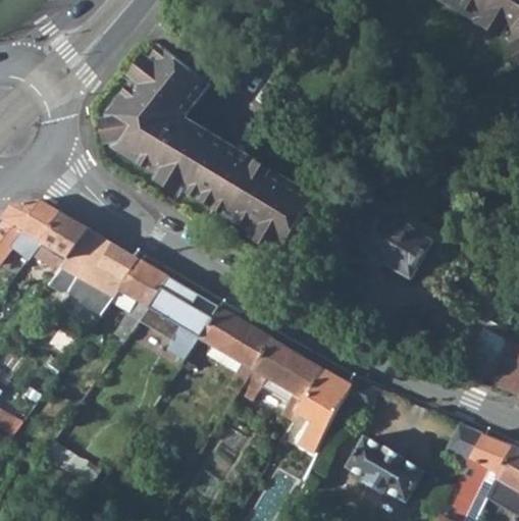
[(469,17),(473,12),(452,0),(450,0),(448,4),(469,17)]
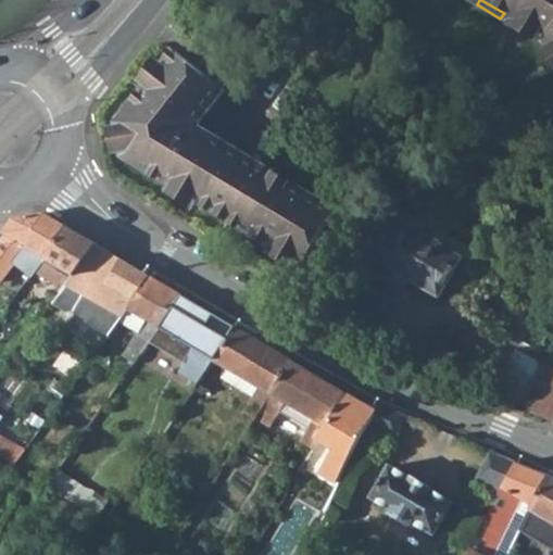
[(552,51),(552,0),(481,0),(504,13),(513,19),(537,33),(543,37),(550,46),(552,51)]
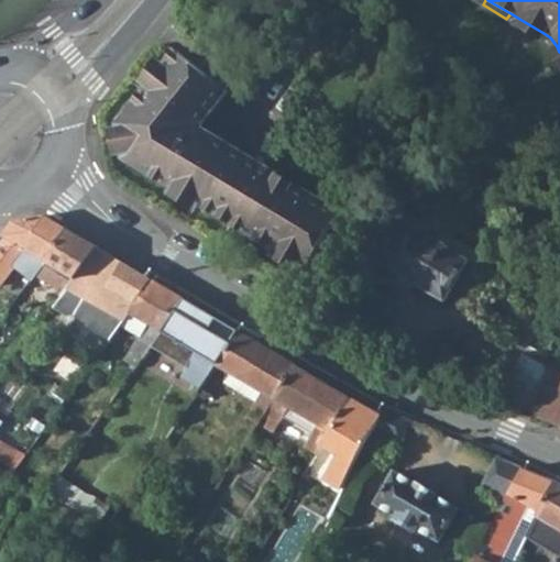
[(539,39),(544,33),(519,19),(515,24),(539,39)]
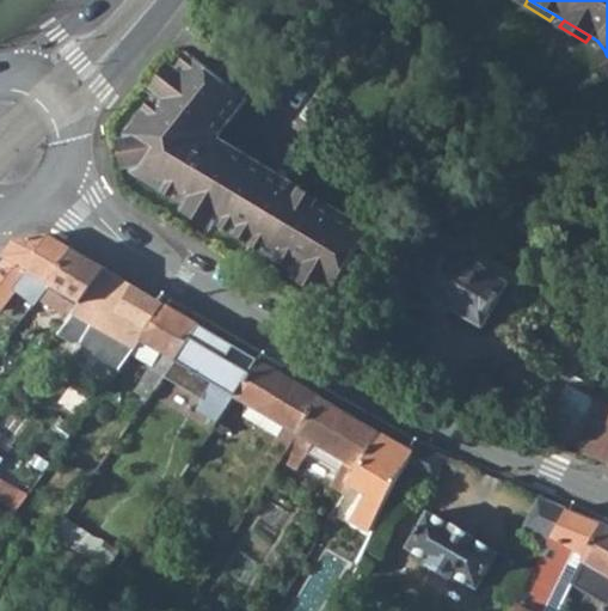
[(215,220),(302,273),(325,286),(333,291),(368,230),(317,199),(314,205),(299,196),(301,190),(219,140),(216,134),(243,99),(188,56),(174,72),(157,96),(124,138),(124,139),(131,166),(134,172),(189,205),(215,220)]
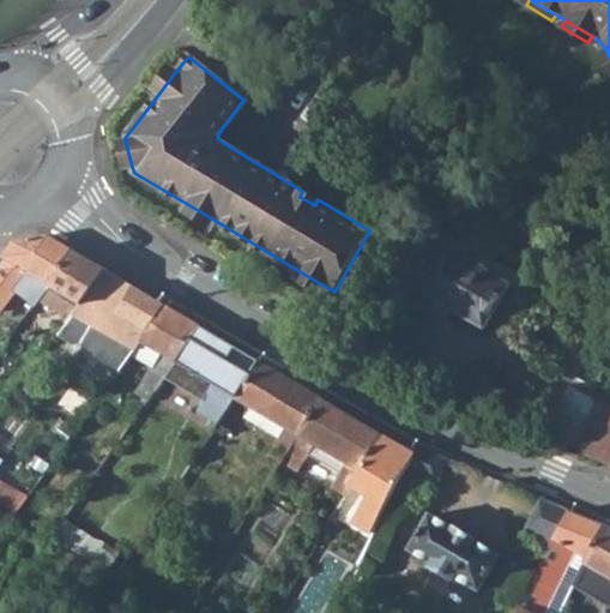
[(151,91),(157,96),(175,72),(169,67),(151,91)]
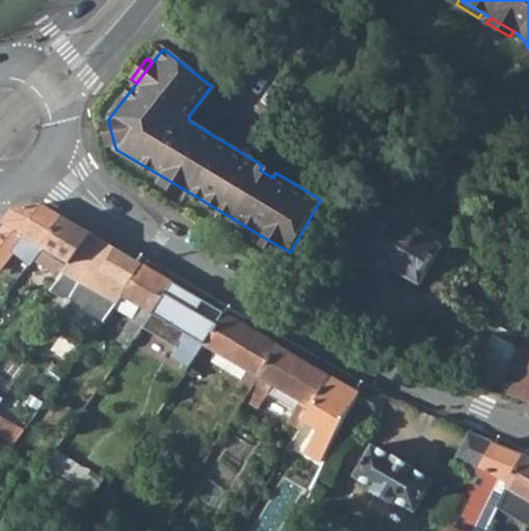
[(110,145),(114,144),(108,121),(103,123),(110,145)]
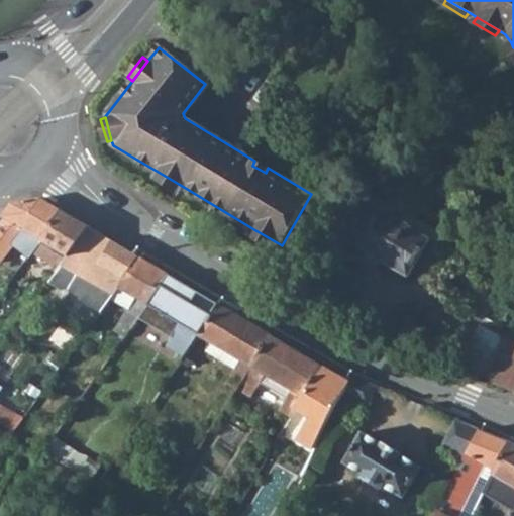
[(178,191),(182,186),(160,173),(157,179),(178,191)]
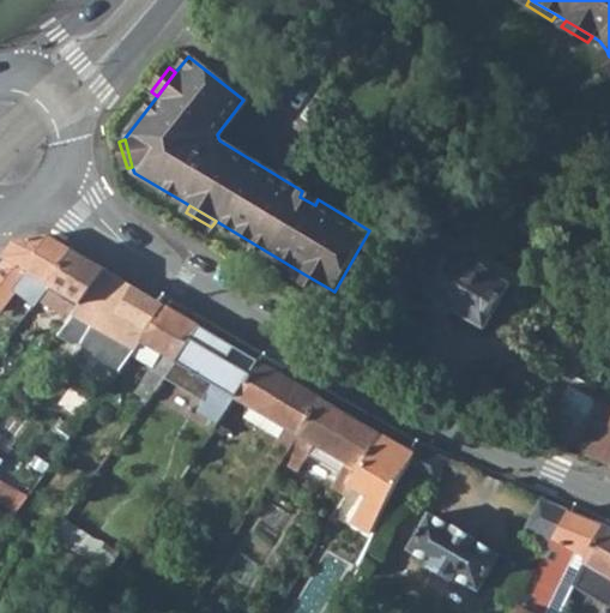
[(398,276),(481,324),(506,281),(481,265),(481,263),(450,245),(447,247),(422,232),(398,276)]
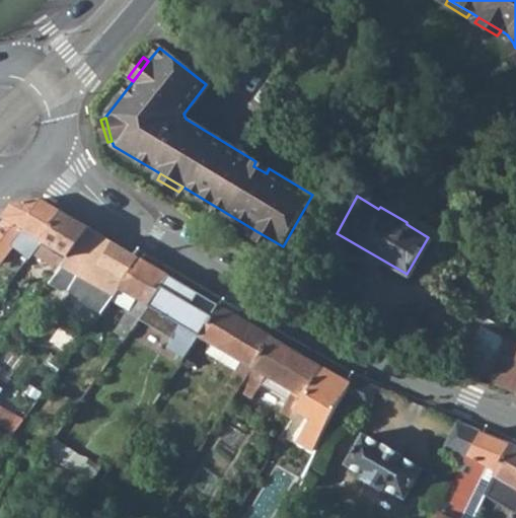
[(0,248),(1,249),(5,244),(9,248),(22,231),(16,227),(40,198),(9,203),(0,213),(0,248)]
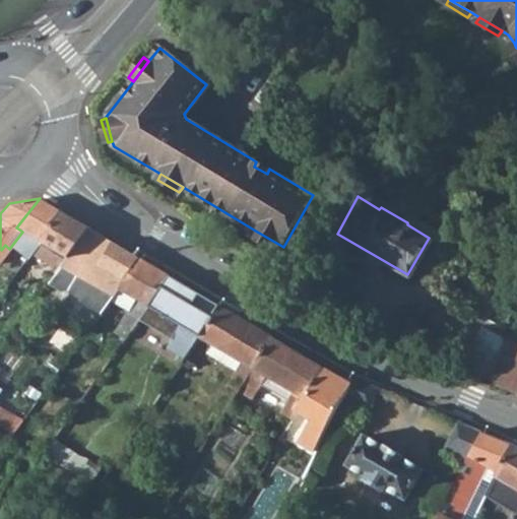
[(22,232),(9,249),(14,252),(5,263),(13,269),(38,238),(60,210),(40,198),(16,228),(22,232)]
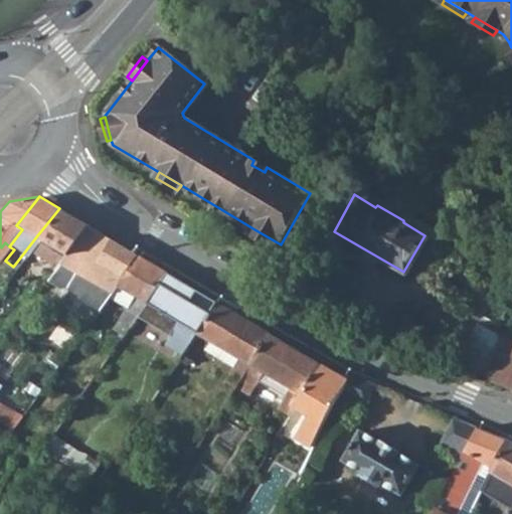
[(37,235),(65,252),(86,224),(59,208),(37,235)]
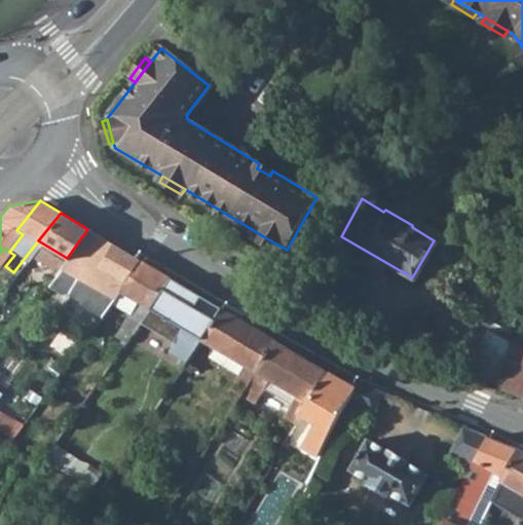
[(67,258),(48,284),(61,292),(69,291),(70,298),(101,319),(112,301),(139,260),(87,229),(67,258)]
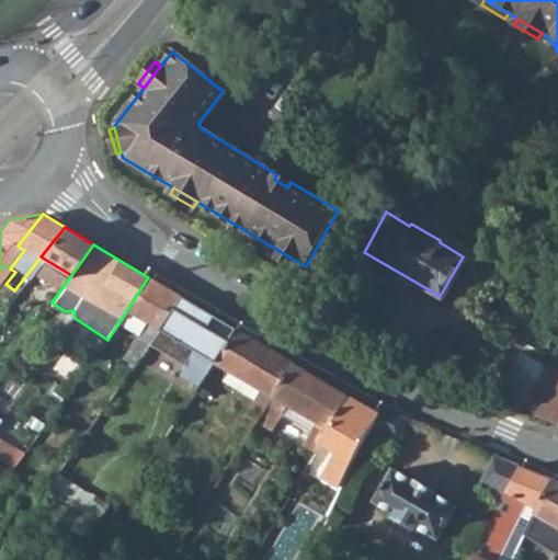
[(294,269),(298,262),(277,250),(272,254),(294,269)]
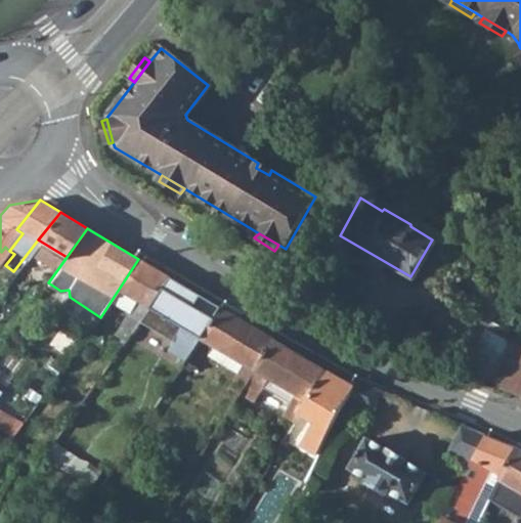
[(112,336),(123,342),(137,320),(168,276),(138,259),(112,300),(128,311),(112,336)]
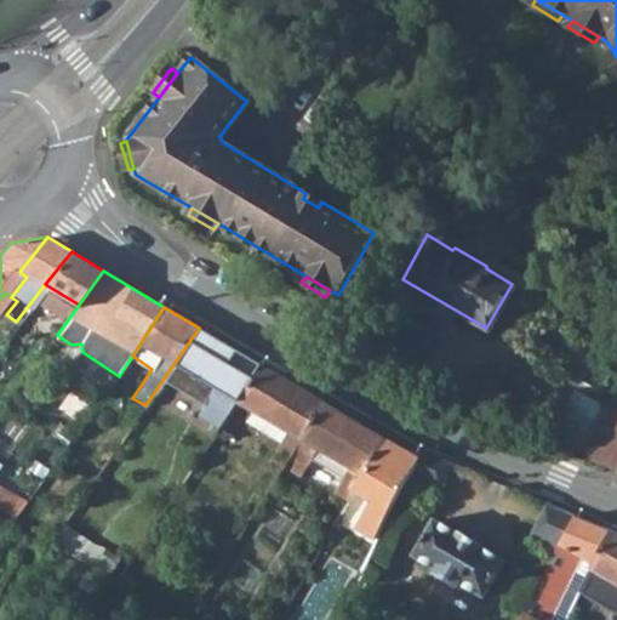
[(199,328),(163,380),(204,404),(198,414),(218,427),(261,364),(199,328)]
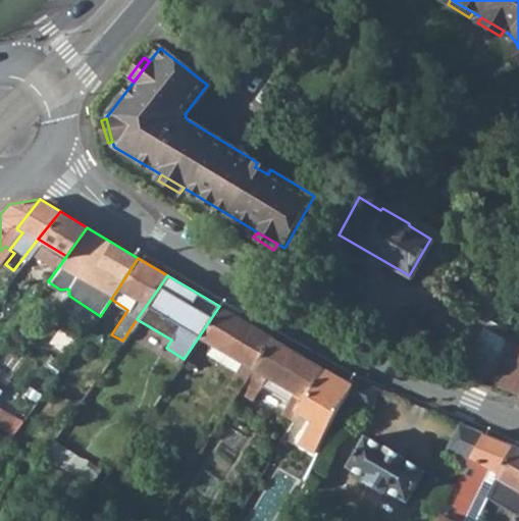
[(235,370),(225,384),(237,391),(238,388),(270,336),(219,306),(184,359),(177,368),(189,377),(206,352),(213,343),(240,361),(235,370)]
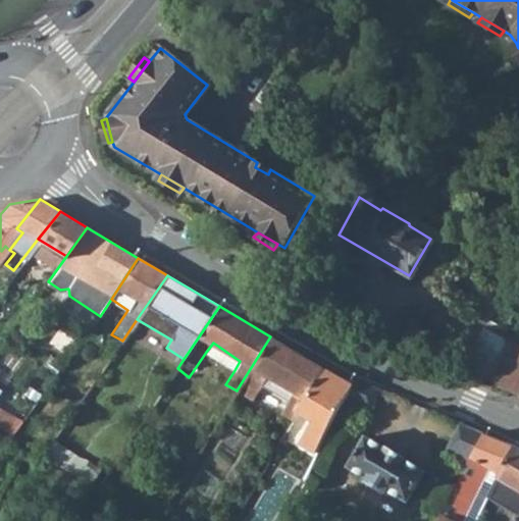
[(500,386),(518,393),(518,343),(515,341),(504,334),(489,361),(485,359),(473,380),(498,389),(500,386)]
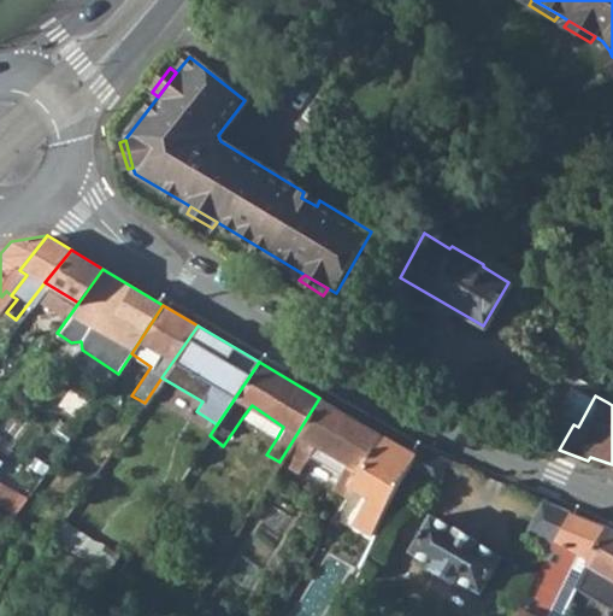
[(319,398),(281,459),(301,473),(316,449),(345,465),(331,488),(346,497),(352,486),(382,435),(319,398)]
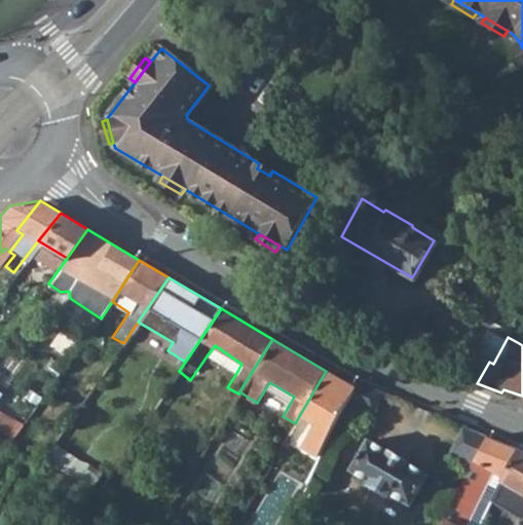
[(208,354),(236,373),(241,364),(215,345),(208,354)]
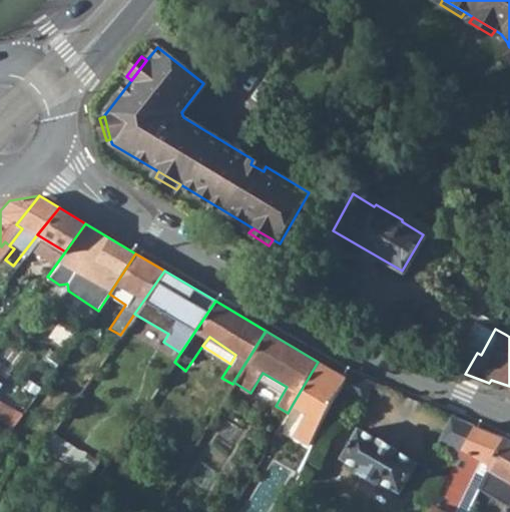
[(318,362),(293,404),(307,413),(293,435),(310,444),(320,420),(337,390),(344,378),(318,362)]
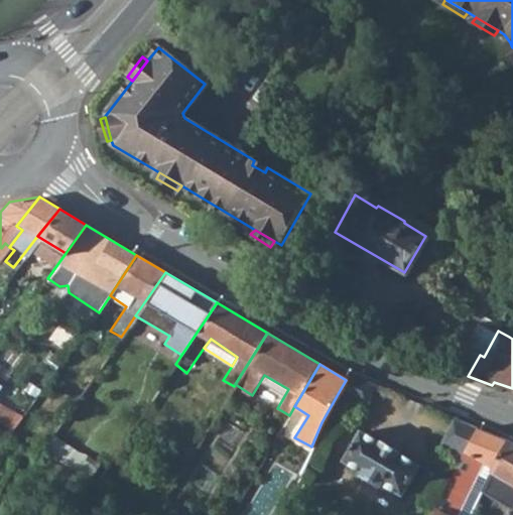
[(346,380),(339,392),(363,406),(375,383),(350,372),(346,380)]
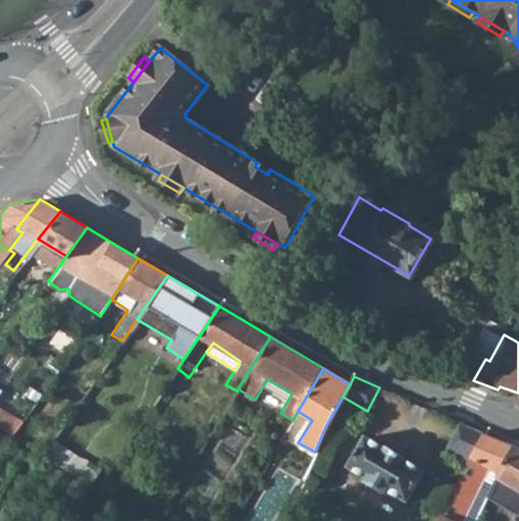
[(226,406),(237,391),(225,384),(215,399),(226,406)]
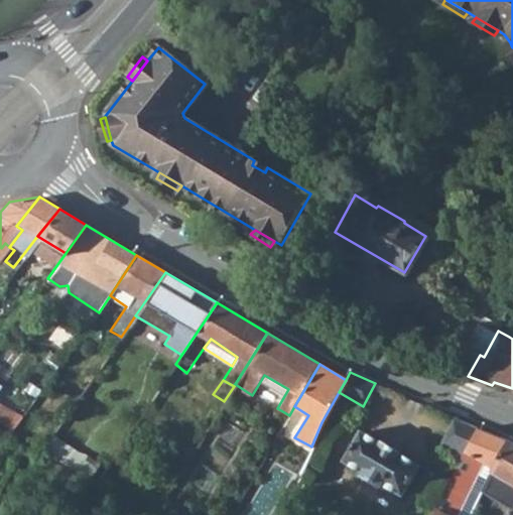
[(438,443),(461,457),(477,427),(453,417),(438,443)]
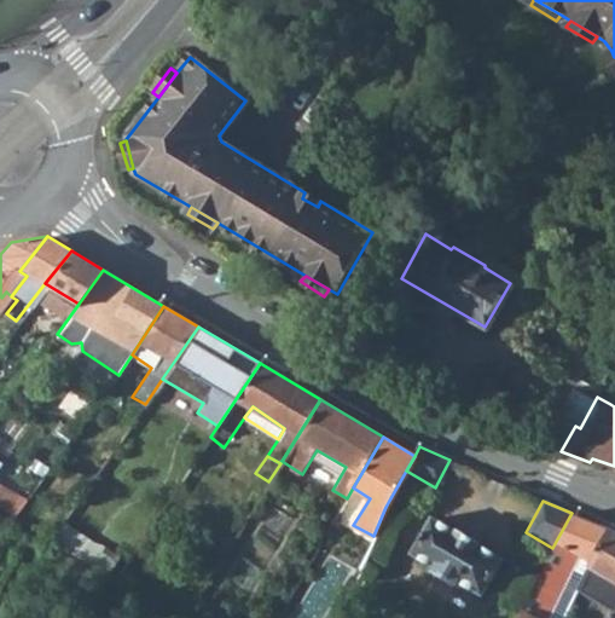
[(516,617),(539,617),(545,610),(547,612),(553,605),(563,612),(587,566),(608,529),(572,513),(552,548),(516,617)]
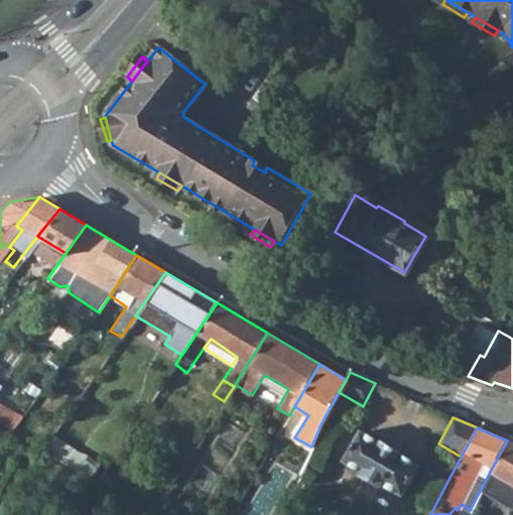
[(381,482),(400,495),(418,465),(397,453),(398,452),(381,439),(379,442),(359,430),(342,460),(361,472),(361,477),(378,486),(381,482)]
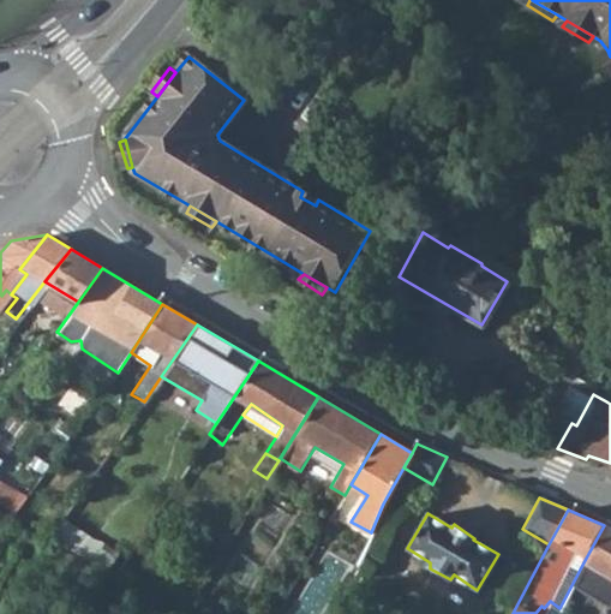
[(52,534),(81,552),(91,537),(61,518),(52,534)]
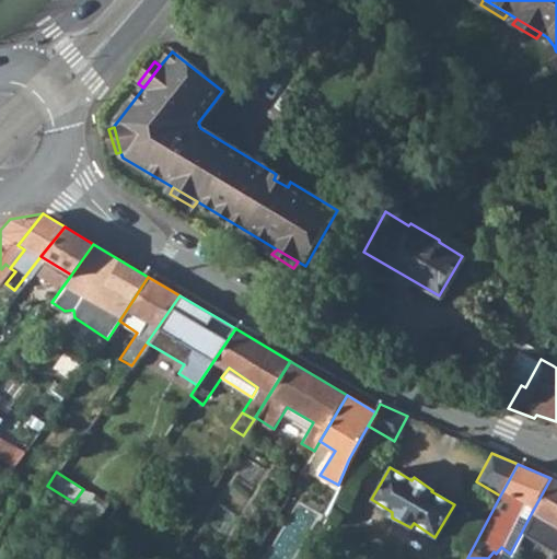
[(556,480),(550,478),(532,512),(556,525),(556,536),(553,545),(556,548),(556,547),(556,480)]
